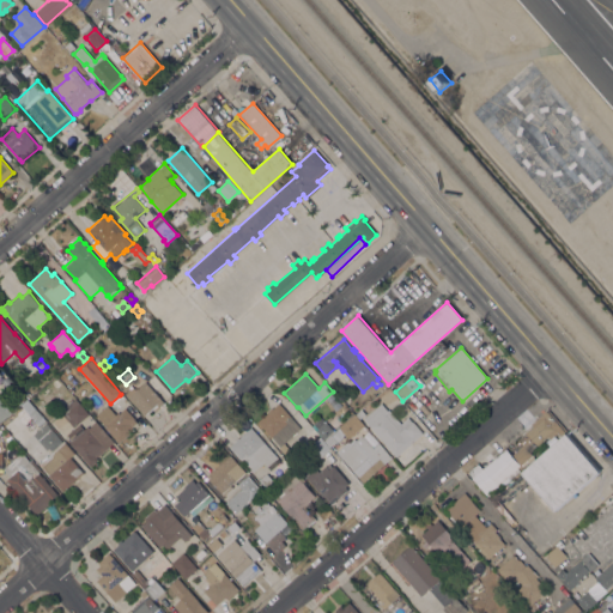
[(164,402),(159,406),(157,404),(145,414),(128,396),(129,396),(126,393),(131,389),(128,387),(131,386),(132,387),(133,387),(135,390),(145,382),(164,402)]
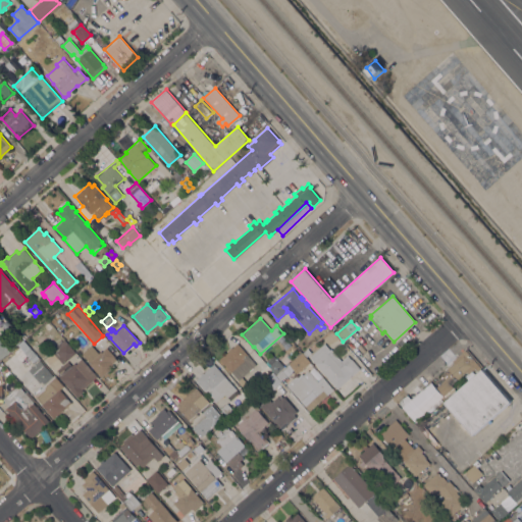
[(0,359),(0,341),(1,340),(3,342),(2,342),(9,351),(0,359)]
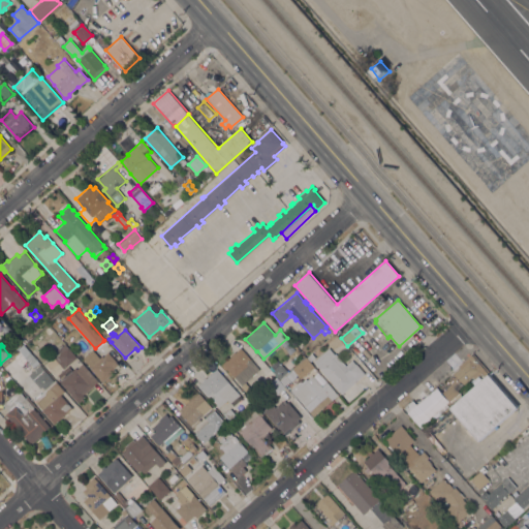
[(39,363),(33,368),(18,349),(23,344),(39,363)]
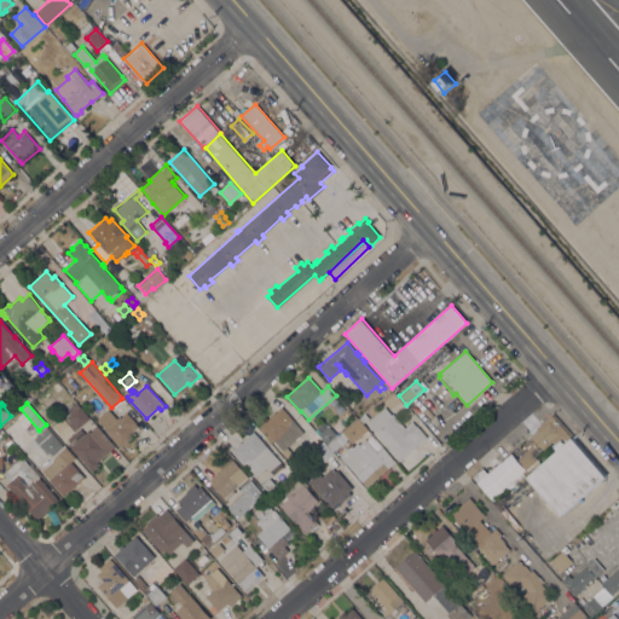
[(74,431),(64,418),(70,414),(68,410),(75,403),(90,418),(74,431)]
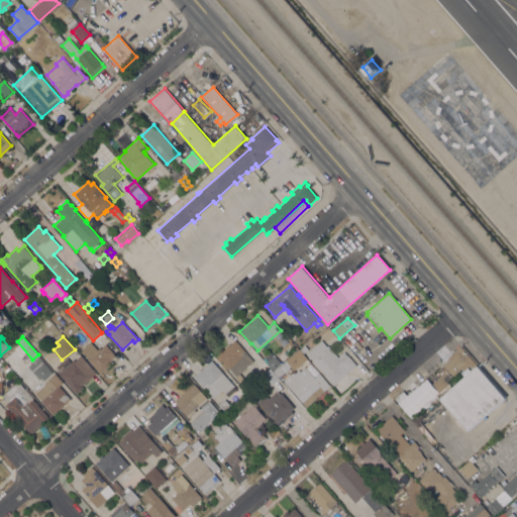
[(253,360),(239,374),(245,381),(241,385),(234,378),(236,377),(228,368),(228,369),(217,355),(227,346),(226,346),(229,343),(229,344),(234,339),(253,360)]
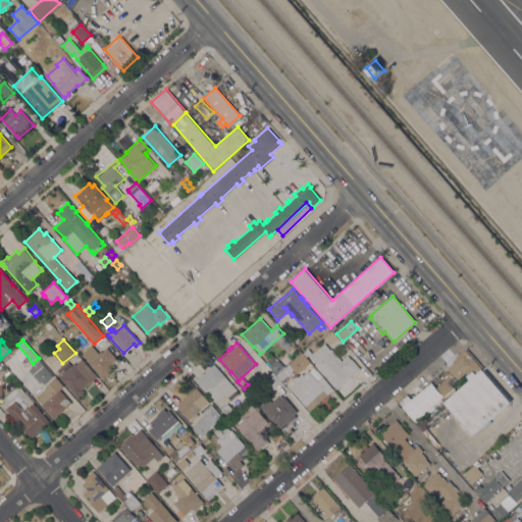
[(309,356),(324,344),(329,350),(330,349),(342,361),(348,355),(351,359),(351,358),(360,368),(337,388),(309,356)]
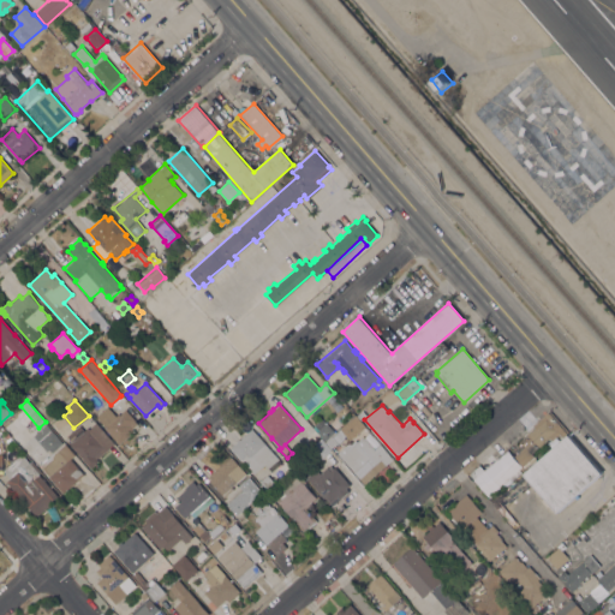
[(119,445),(105,428),(106,427),(96,416),(108,406),(117,416),(119,413),(120,415),(126,410),(136,421),(135,421),(137,423),(132,428),(135,430),(119,445)]
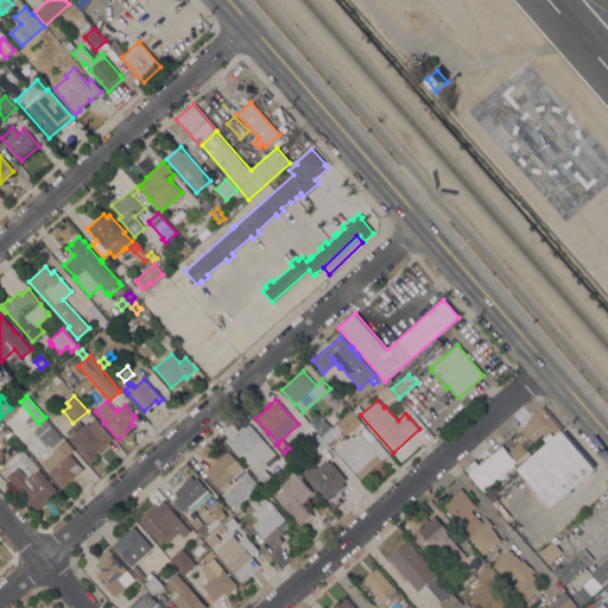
[(356,406),(356,405),(358,405),(361,410),(356,415),(352,410),(356,406)]
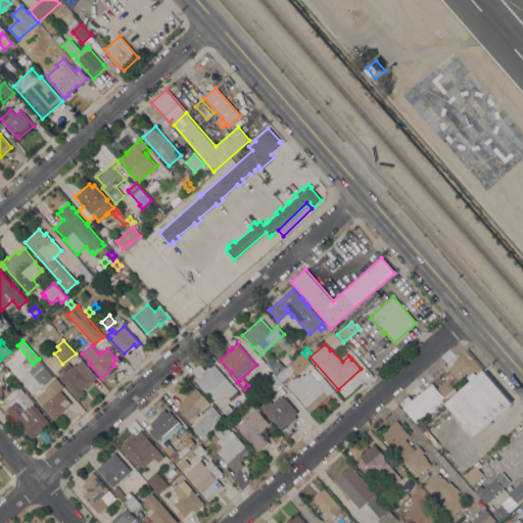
[(446,379),(443,377),(446,374),(447,375),(450,372),(448,370),(455,364),(454,362),(467,349),(483,369),(470,381),(466,376),(469,374),(467,372),(455,383),(450,379),(448,381),(456,389),(445,398),(437,388),(446,379)]
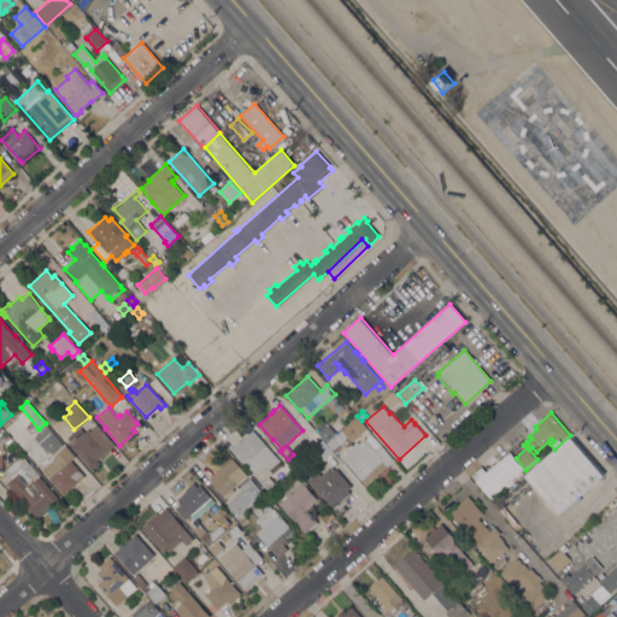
[(327,445),(327,444),(356,416),(366,428),(356,439),(359,442),(364,438),(376,451),(381,446),(394,460),(365,486),(338,454),(347,447),(350,451),(354,446),(345,434),(338,441),(340,444),(339,445),(342,447),(335,453),(327,445)]
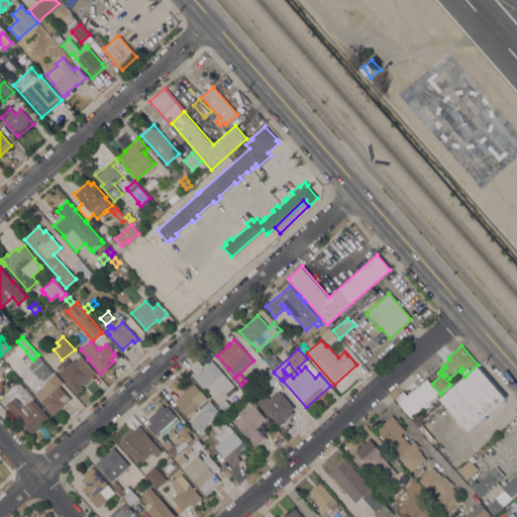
[(281,363),(273,370),(267,363),(268,360),(265,357),(271,352),(274,355),(275,355),(281,363)]
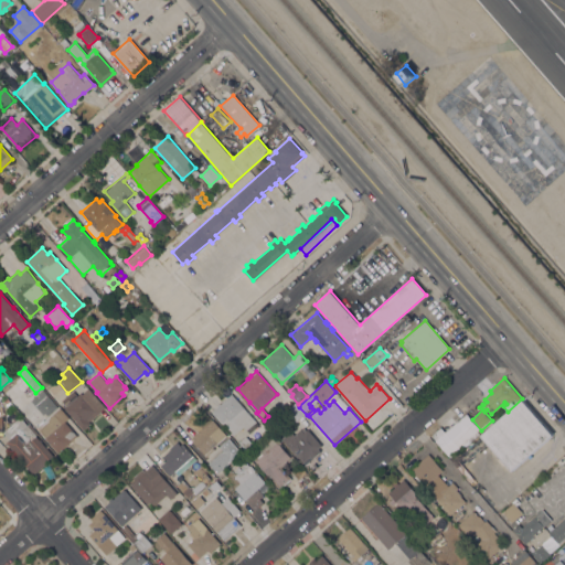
[(57,407),(48,415),(45,413),(43,414),(31,400),(33,398),(32,397),(42,388),(57,407)]
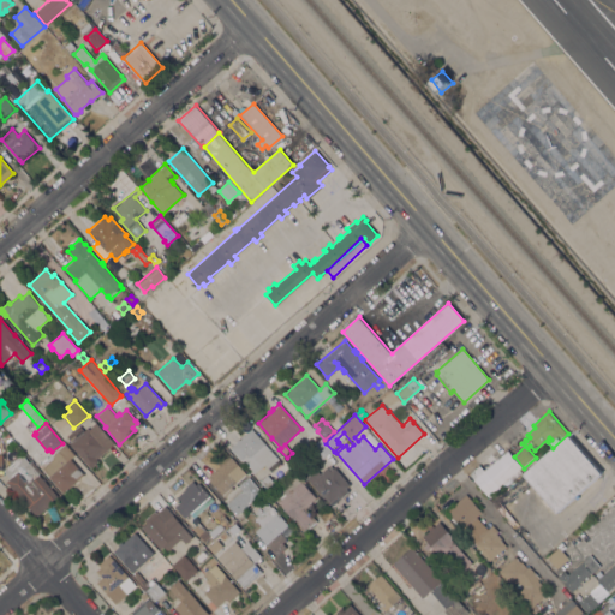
[(113,445),(96,459),(99,460),(96,463),(96,464),(94,465),(93,465),(90,467),(71,445),(73,443),(67,436),(79,425),(84,430),(88,427),(89,429),(95,423),(113,445)]
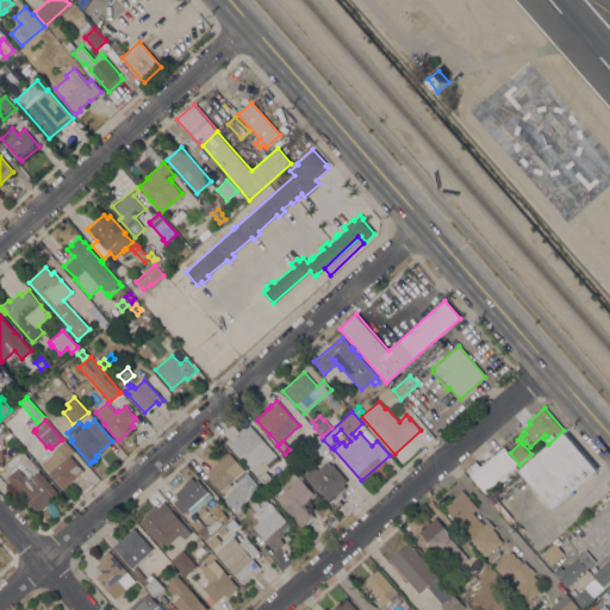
[(275,455),(265,466),(260,461),(250,470),(229,443),(235,437),(236,435),(237,436),(249,425),(273,452),(275,455)]
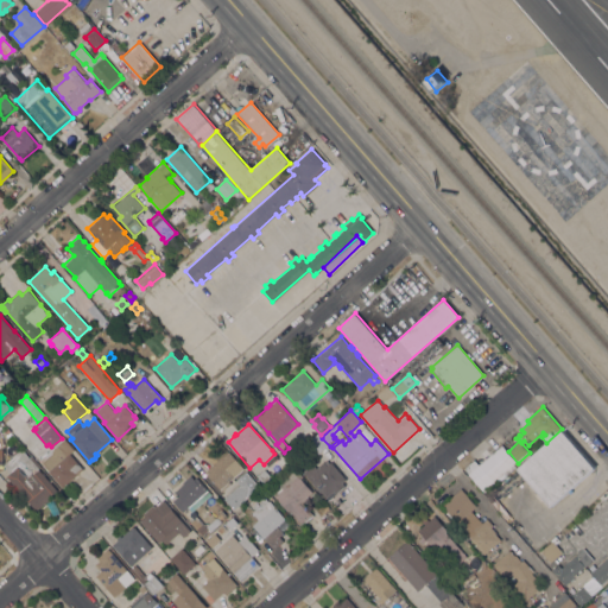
[(551,506),(544,499),(540,501),(534,494),(538,492),(519,469),(518,469),(562,430),(595,468),(551,506)]
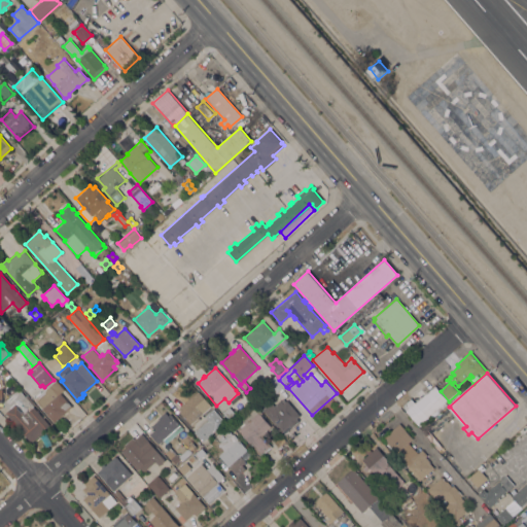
[(266,383),(274,375),(275,376),(283,385),(274,392),(267,384),(266,383)]
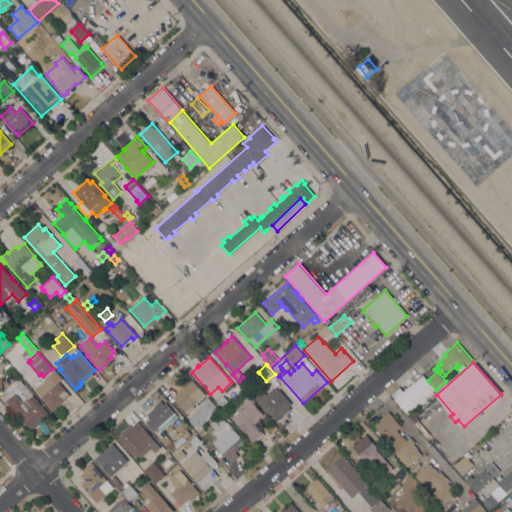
[(70,395),(53,410),(41,397),(41,396),(33,387),(54,369),(62,378),(58,382),(70,395)]
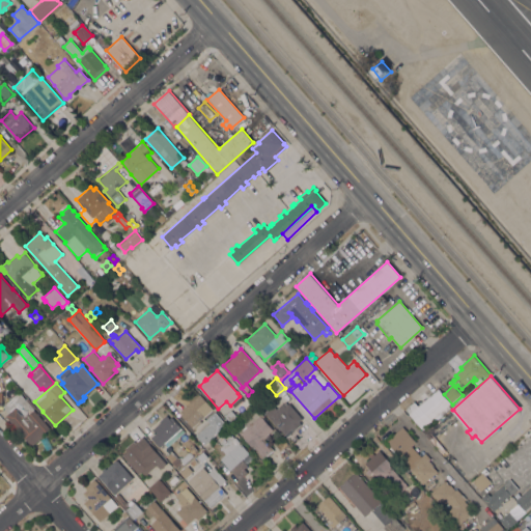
[(408,412),(419,427),(449,404),(438,389),(408,412)]
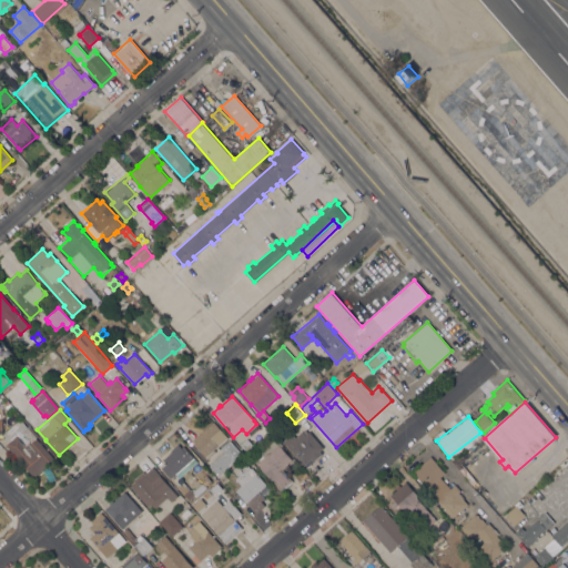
[(29,425),(38,436),(36,437),(53,458),(47,464),(47,465),(33,477),(6,445),(9,442),(2,434),(20,419),(27,427),(29,425)]
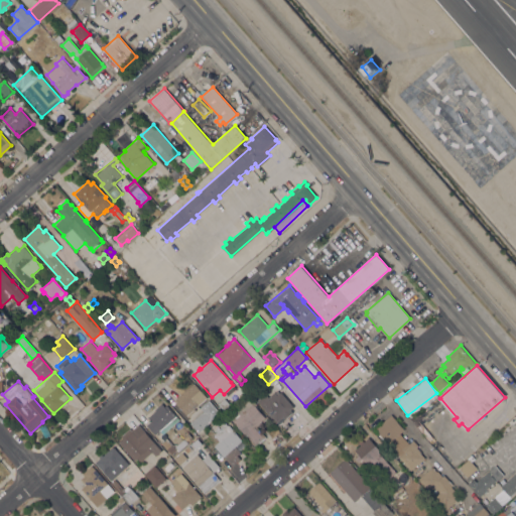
[(194,383),(206,397),(198,404),(199,406),(207,399),(220,413),(208,423),(200,413),(191,421),(173,400),(194,383)]
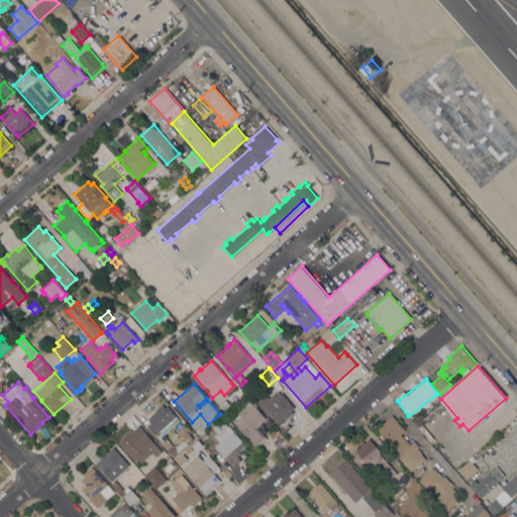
[(294,407),(291,410),(293,413),(279,425),(273,418),(272,419),(257,402),(266,394),(269,398),(275,393),(278,391),(280,394),(281,393),(294,407)]
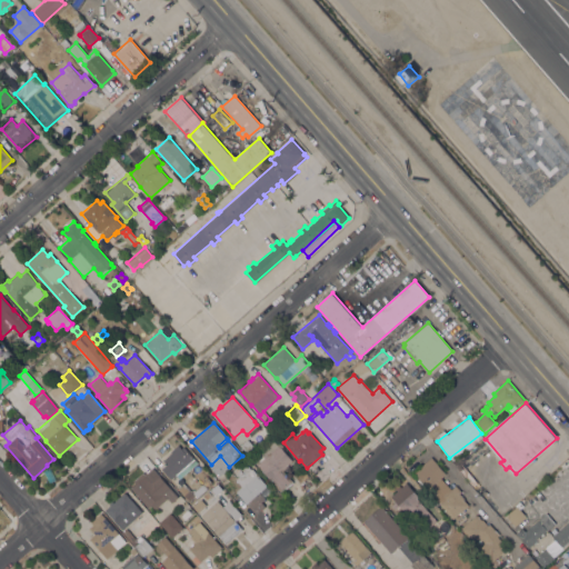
[(277,439),(282,447),(281,448),(291,460),(287,465),(287,466),(282,470),(293,481),(281,492),(253,460),(277,439)]
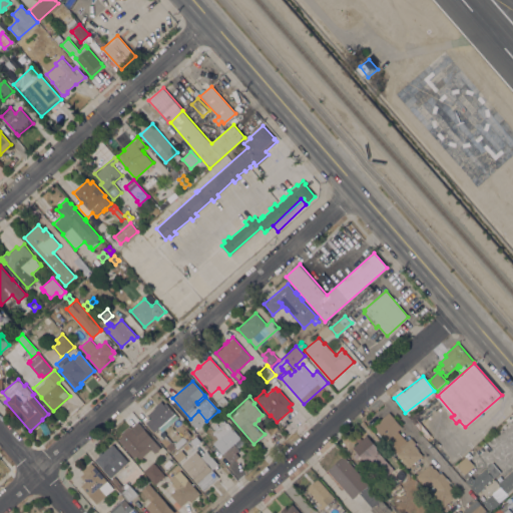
[(221,409),(217,404),(224,399),(228,404),(221,409)]
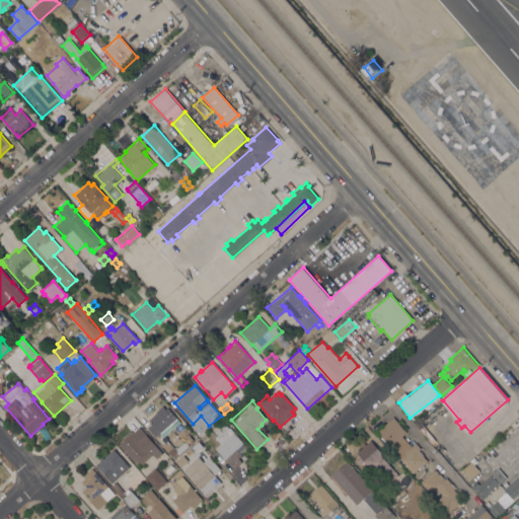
[(161,433),(162,434),(159,436),(158,435),(155,437),(145,426),(150,422),(149,420),(157,413),(155,411),(158,408),(159,409),(162,405),(165,409),(167,408),(176,419),(161,433)]
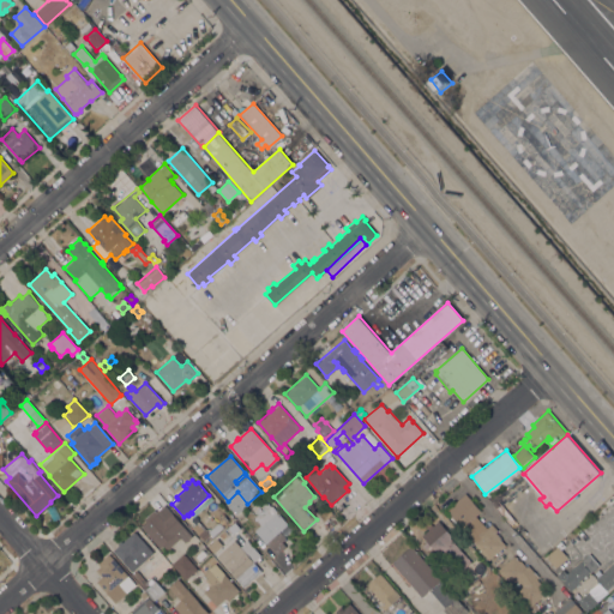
[(474,542),(475,541),(446,510),(465,493),(482,511),(476,516),(487,528),(492,523),(498,530),(497,531),(503,539),(501,540),(506,545),(489,559),(474,542)]
